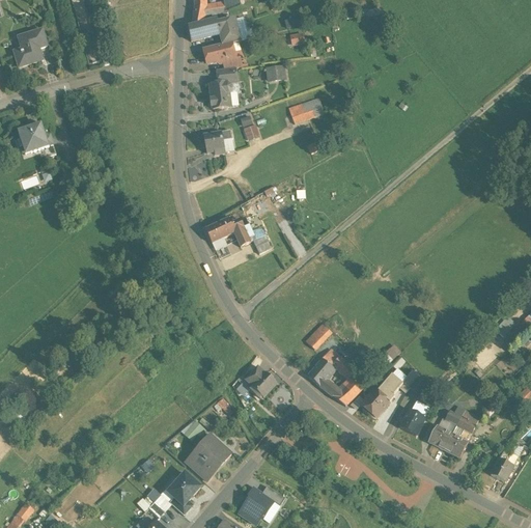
[(194,0),(195,5),(192,24),(204,20),(204,14),(206,4),(205,0),(194,0)]
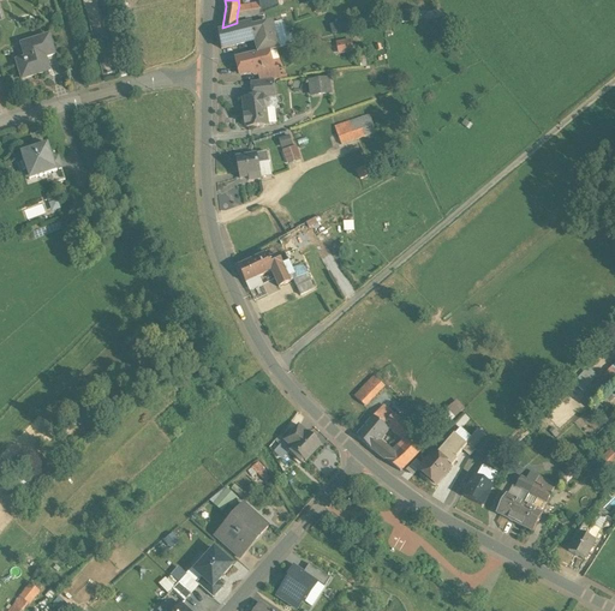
[(262,0),(262,1),(263,7),(263,11),(264,11),(294,6),(293,0),(262,0)]
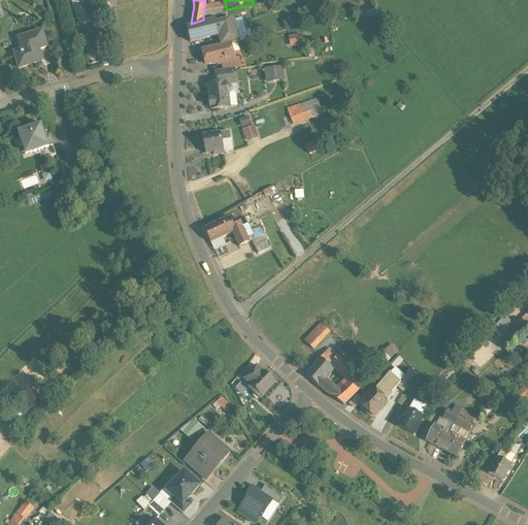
[(205,4),(203,13),(226,6),(225,1),(205,4)]
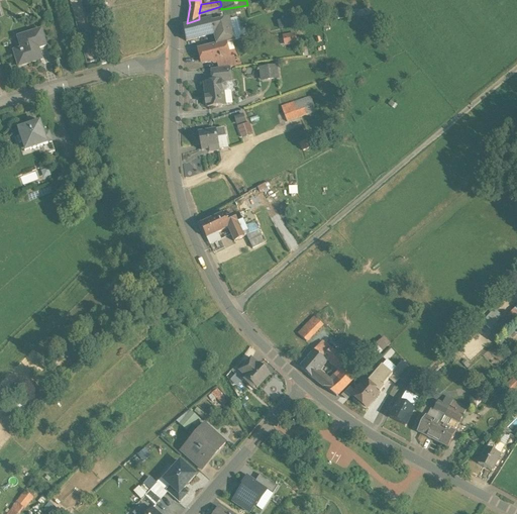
[(221,6),(199,13),(199,19),(222,10),(222,9),(221,9),(221,6)]
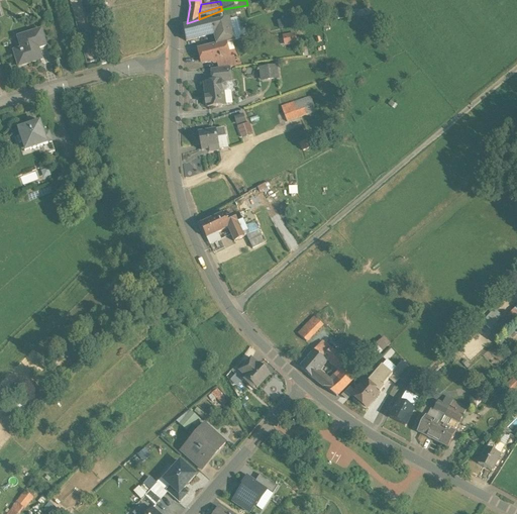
[(279,23),(292,22),(292,15),(278,16),(279,23)]
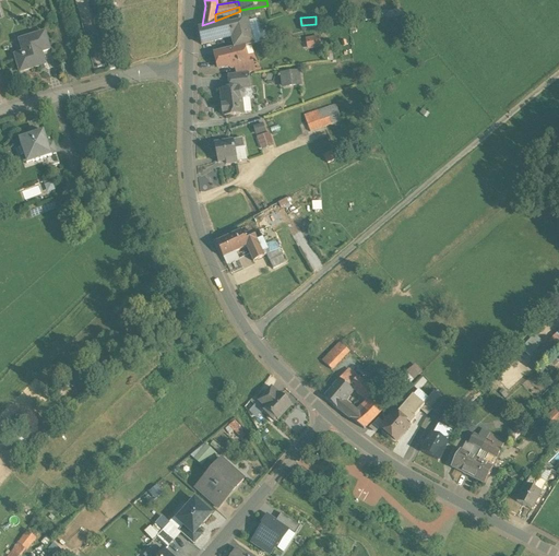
[(228,19),(199,27),(202,42),(215,38),(233,34),(229,25),(228,19)]
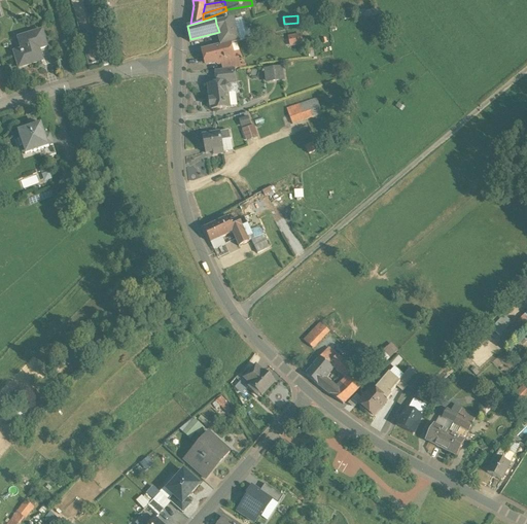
[(233,18),(221,21),(221,22),(216,24),(219,32),(218,32),(220,38),(237,33),(233,18)]
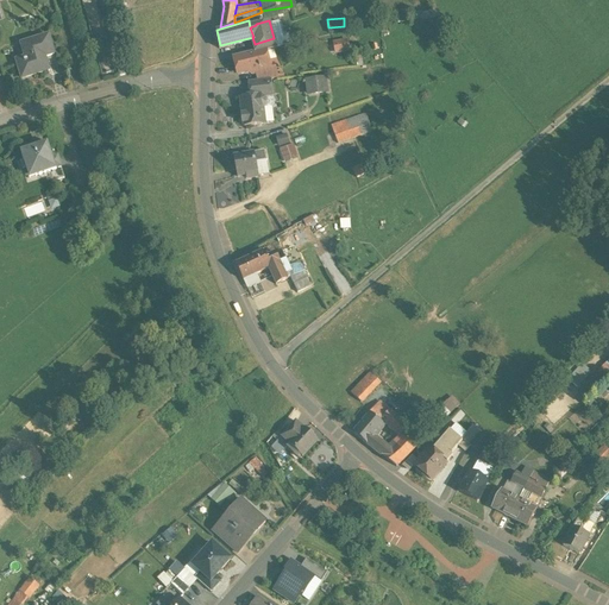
[(49,32),(22,41),(25,54),(16,56),(22,75),(49,67),(45,54),(54,51),(49,32)]
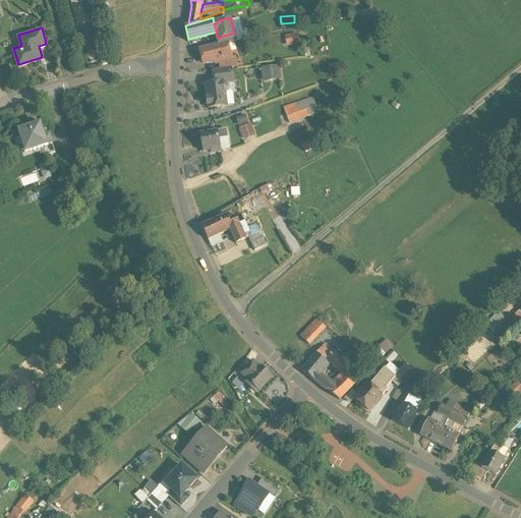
[(298,31),(286,32),(287,43),(299,41),(298,31)]
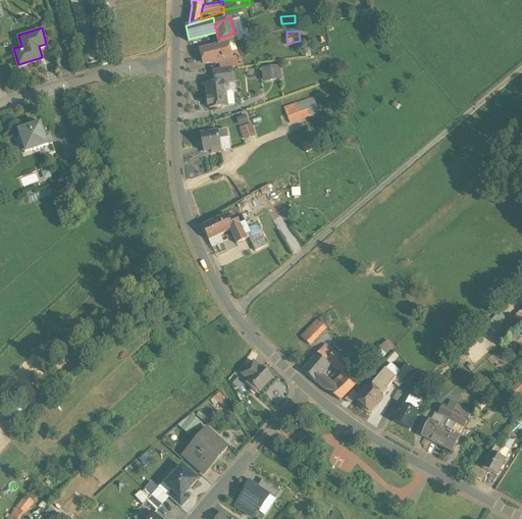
[(235,33),(218,38),(219,43),(227,41),(236,39),(235,33)]
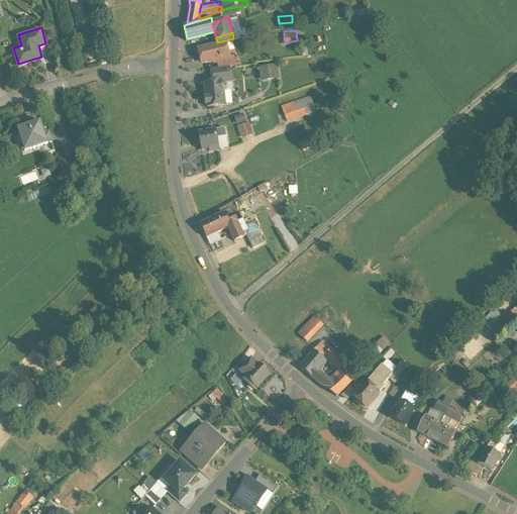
[(217,42),(198,47),(202,61),(210,59),(214,61),(218,60),(230,57),(229,56),(225,40),(217,42)]
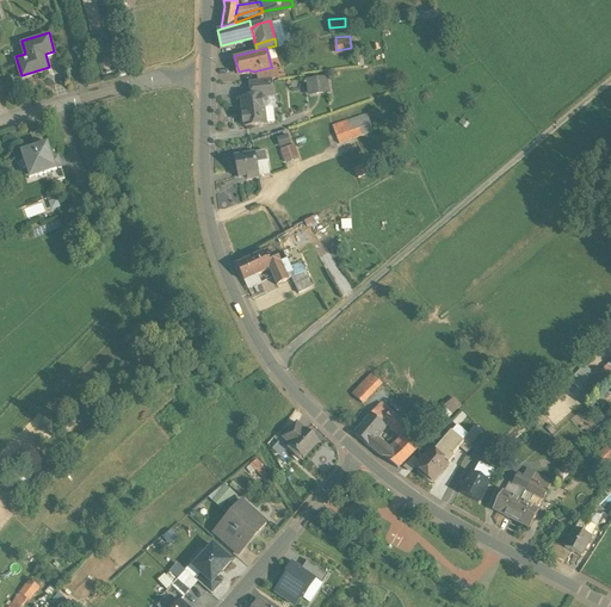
[(272,67),(258,70),(259,78),(271,76),(279,75),(276,64),(271,66),(272,67)]
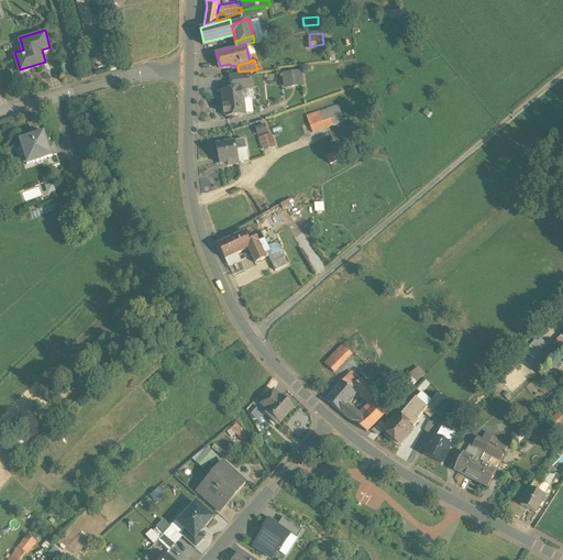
[(304,68),(285,72),(286,86),(306,84),(304,68)]
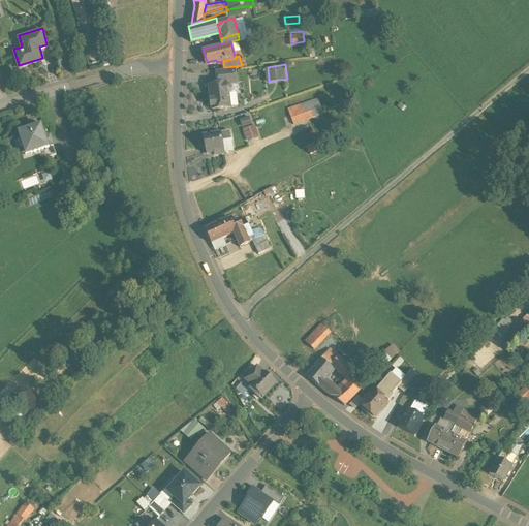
[(224,67),(216,68),(218,83),(227,82),(228,82),(237,81),(235,66),(224,67)]
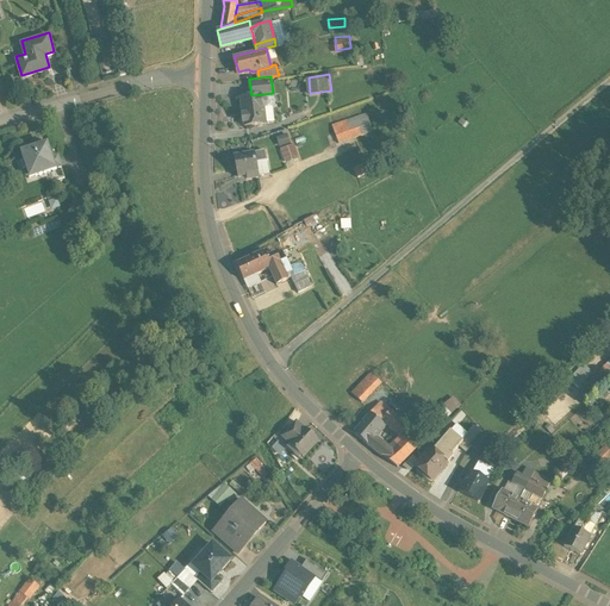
[(251,95),(241,97),(243,112),(242,112),(243,122),(244,122),(244,124),(265,122),(263,106),(268,99),(263,94),(262,94),(251,95)]
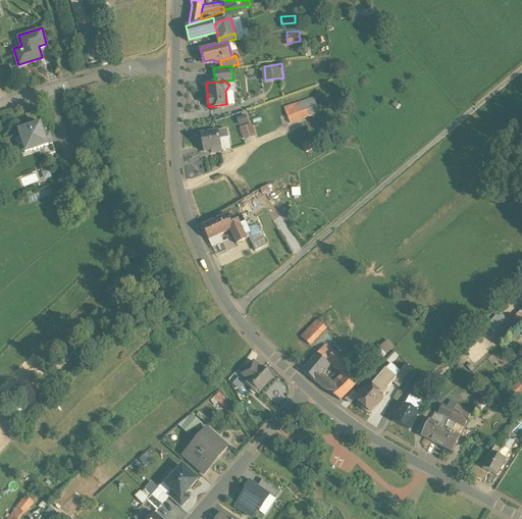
[(313,96),(284,106),(290,120),(318,110),(313,96)]
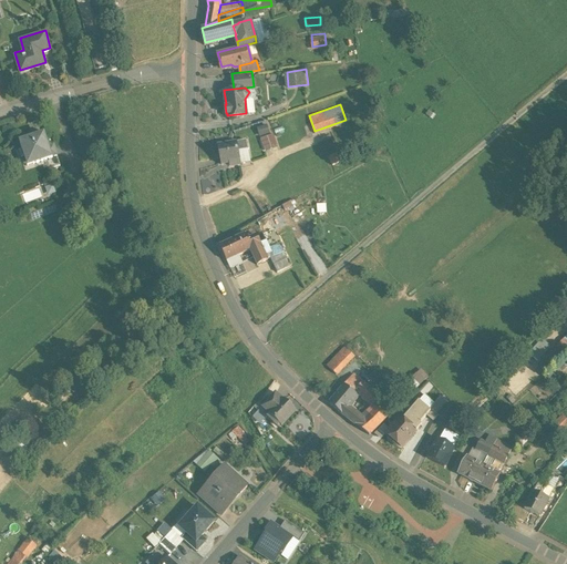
[(266,124),(259,126),(261,134),(269,131),(266,124)]
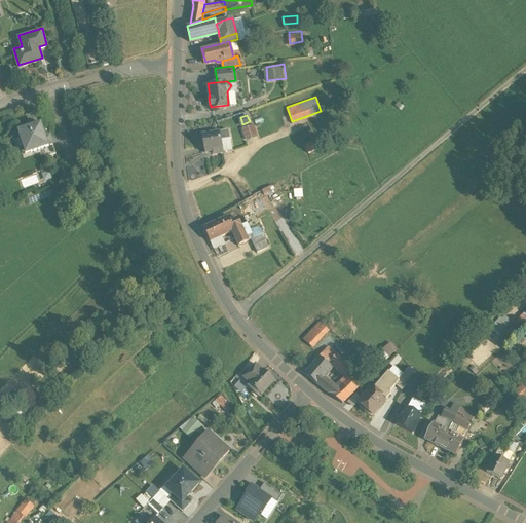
[(41,121),(17,128),(21,137),(16,138),(19,146),(28,143),(31,150),(38,148),(48,145),(48,144),(52,142),(49,134),(45,135),(41,121)]
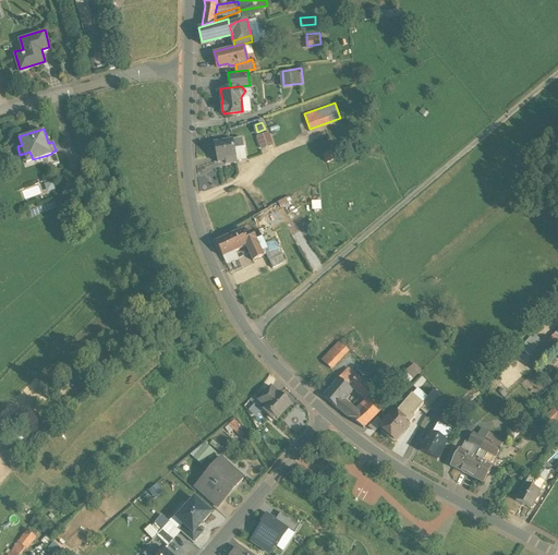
[(273,142),(269,131),(263,132),(267,144),(273,142)]
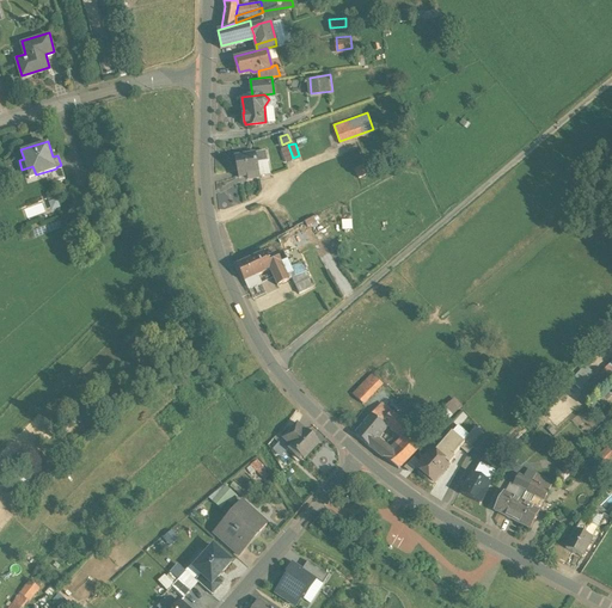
[(288,145),(281,147),(286,160),(293,158),(288,145)]
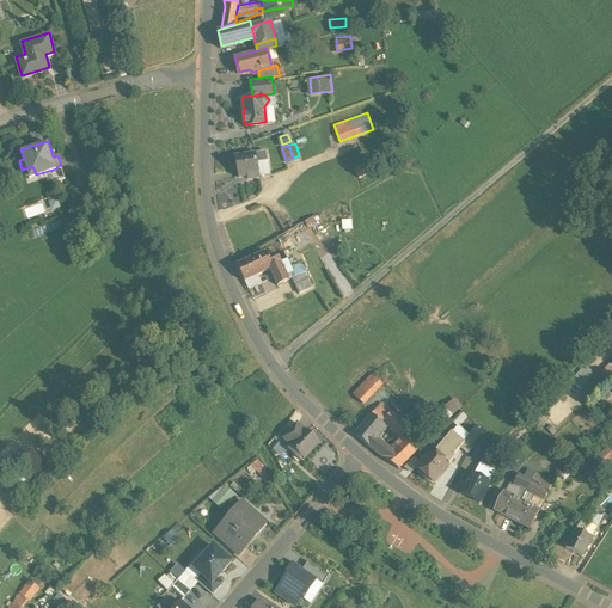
[(265,149),(255,152),(257,161),(268,159),(265,149)]
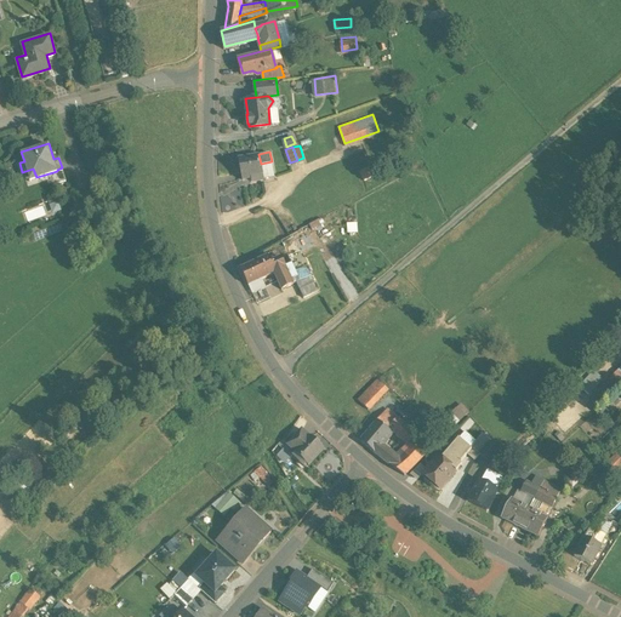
[(258,154),(238,158),(243,178),(251,176),(252,180),(263,178),(263,177),(261,164),(258,154)]
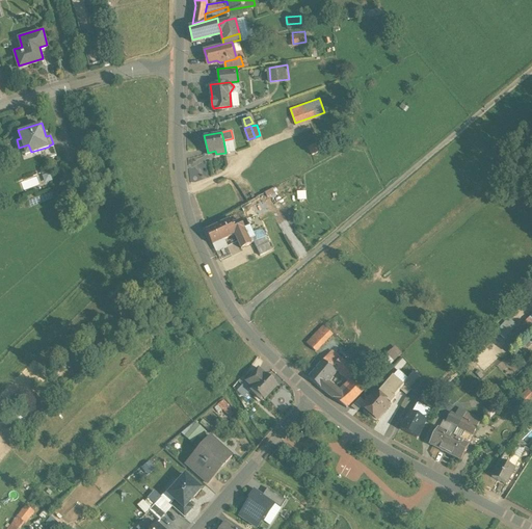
[(233,138),(223,140),(225,152),(235,150),(233,138)]
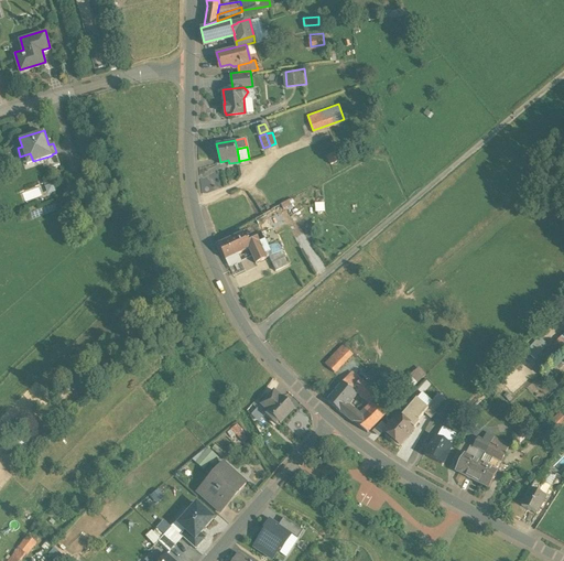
[(338,149),(326,154),(331,162),(343,157),(338,149)]
